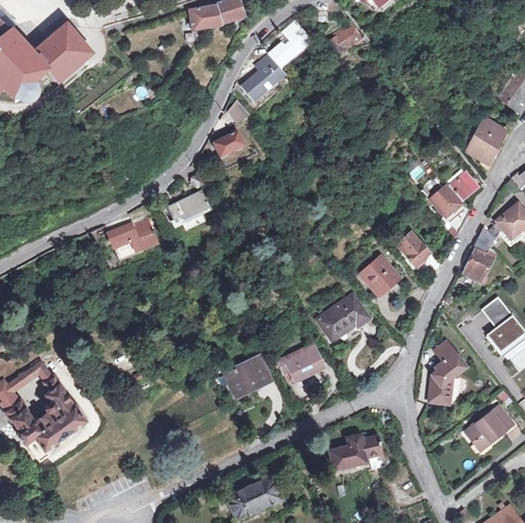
[(197,29),(227,21),(247,15),(242,0),(224,0),(221,1),(221,4),(192,9),(197,29)]
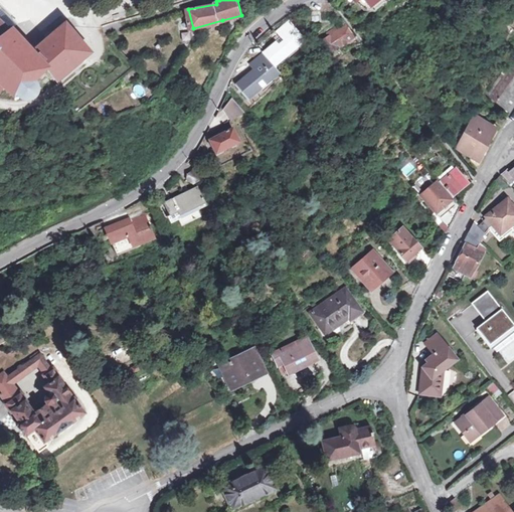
[(358,3),(366,14),(379,4),(376,0),(348,0),(353,6),(358,3)]
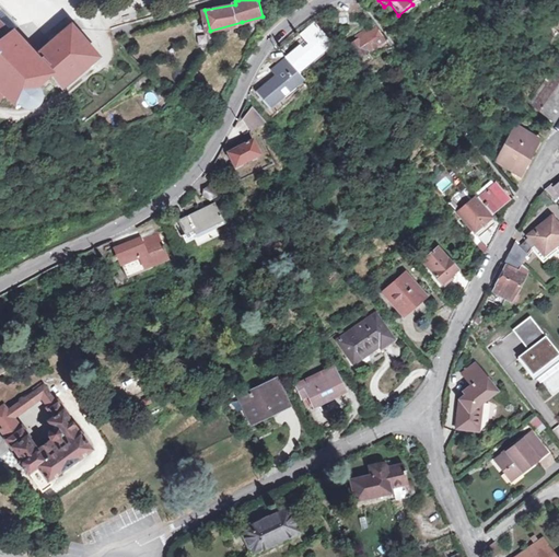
[(294,70),(327,39),(307,19),(289,36),(295,44),(269,67),(275,72),(254,91),(265,104),(298,73),(294,70)]
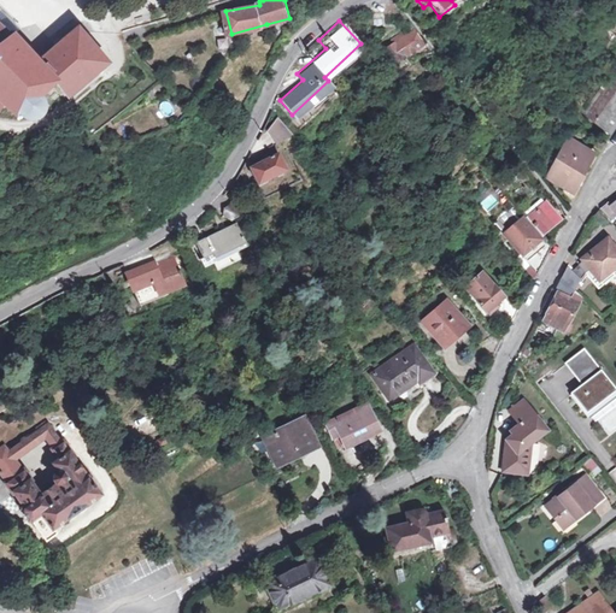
[(0,99),(6,105),(13,112),(17,110),(22,115),(25,117),(30,118),(36,117),(41,112),(42,107),(42,102),(40,96),(58,83),(70,95),(111,62),(78,27),(40,58),(16,37),(16,29),(9,30),(0,22),(0,99)]
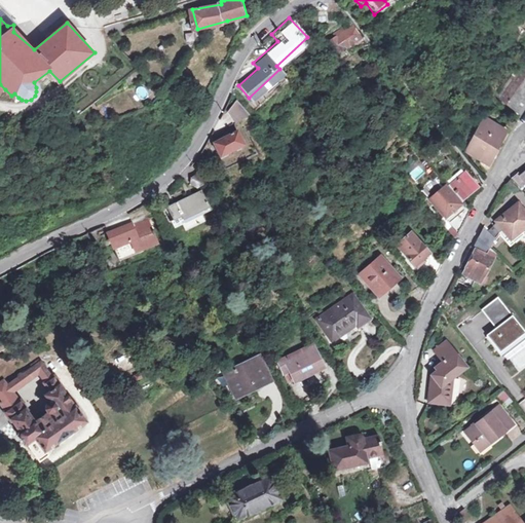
[(352,28),(343,33),(341,31),(334,36),(335,38),(328,43),(336,55),(361,39),(352,28)]
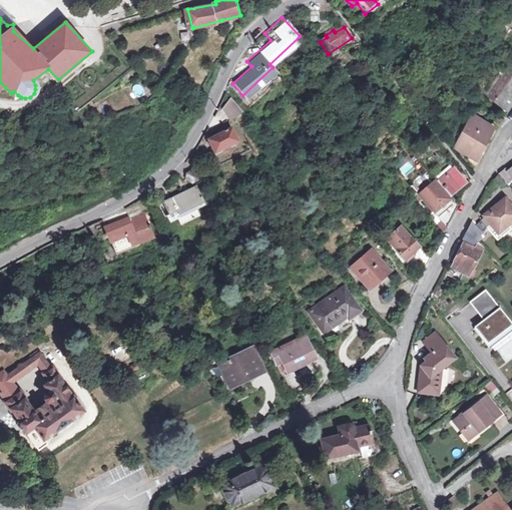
[(485,34),(476,43),(482,49),(492,39),(485,34)]
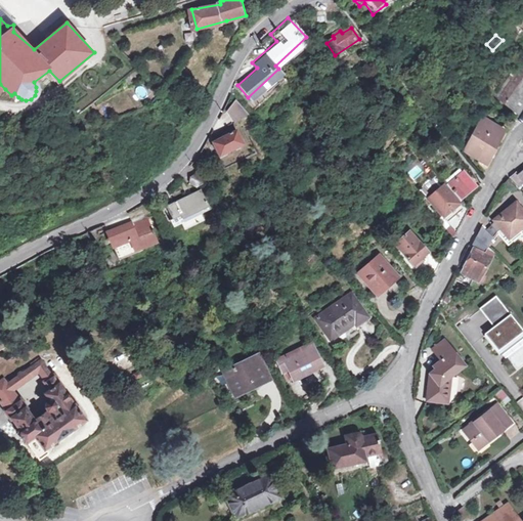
[(517,101),(522,92),(522,59),(520,57),(498,86),(507,92),(506,93),(517,101)]
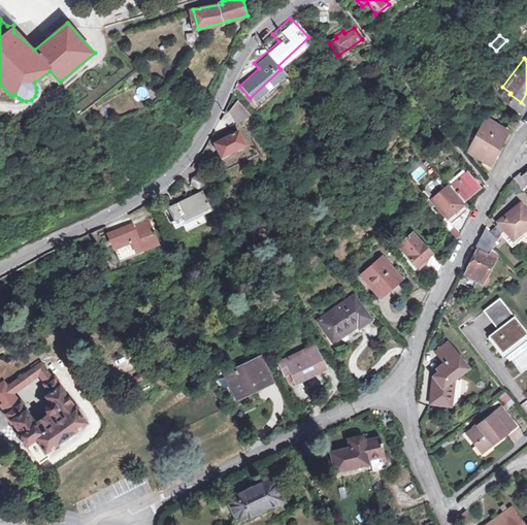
[(412,69),(406,74),(410,78),(416,72),(412,69)]
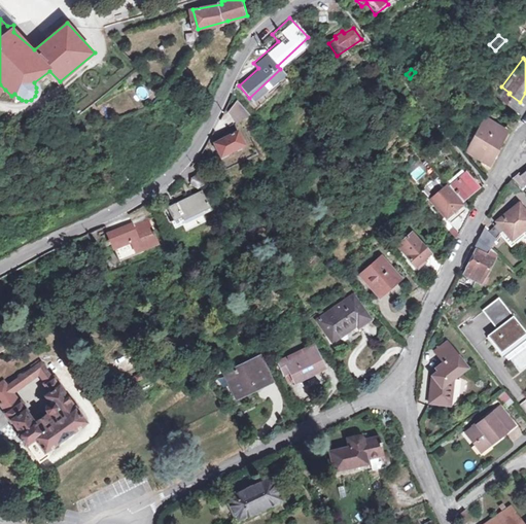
[(230,97),(221,114),(228,123),(243,111),(230,97)]
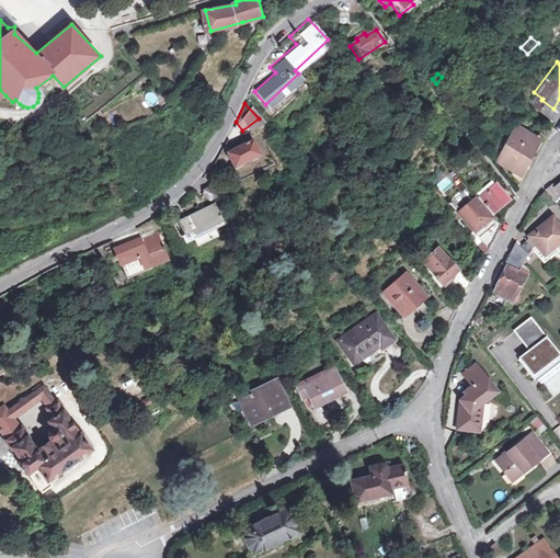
[(163,110),(156,113),(163,120),(168,115),(163,110)]
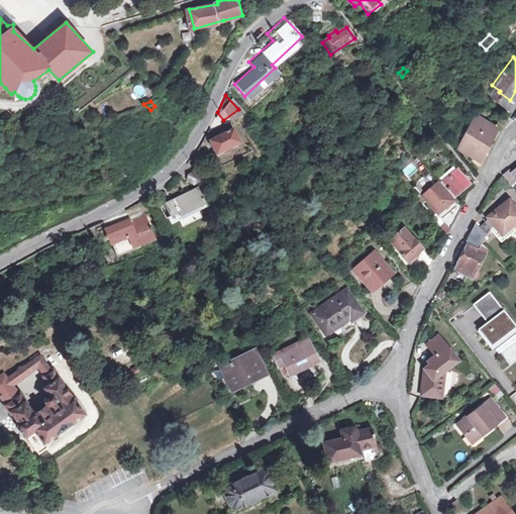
[(503,108),(497,115),(503,120),(508,112),(503,108)]
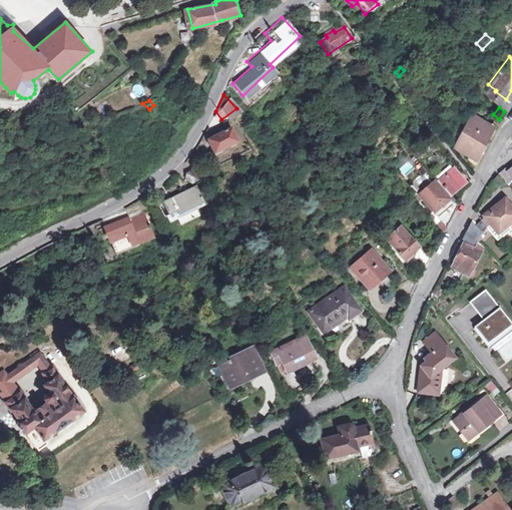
[(479,153),(495,121),(492,120),(473,110),(458,142),(479,153)]
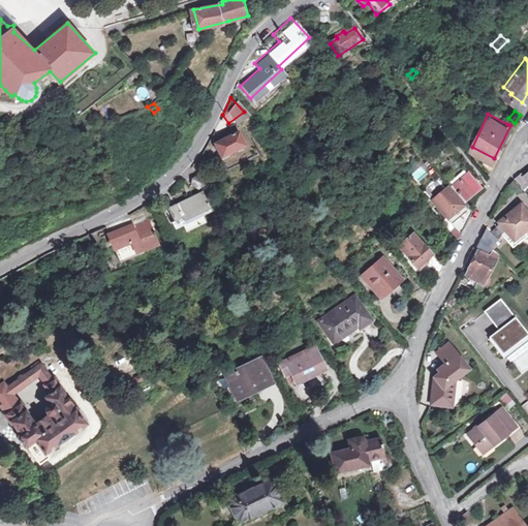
[(220,158),(242,146),(235,131),(234,132),(229,125),(210,135),(214,143),(212,144),(220,158)]
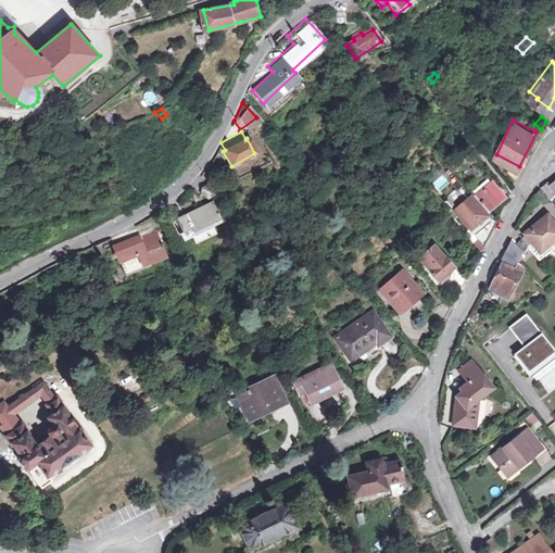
[(437,187),(448,179),(441,171),(430,179),(437,187)]
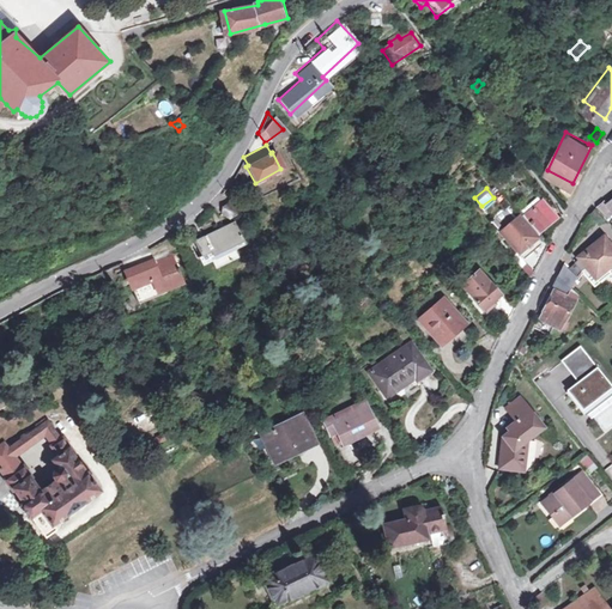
[(547,224),(558,214),(541,193),(523,209),(538,225),(544,219),(547,224)]
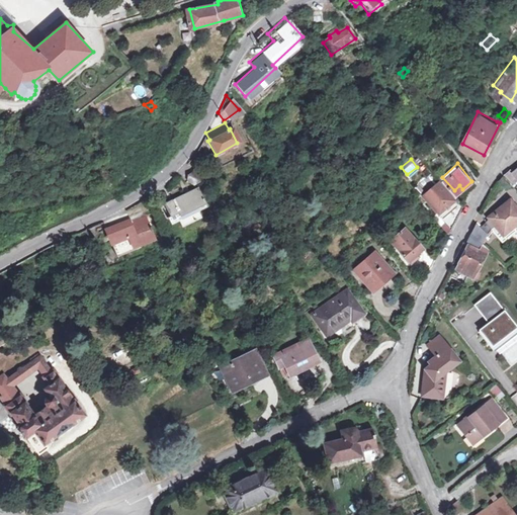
[(197,174),(191,170),(185,180),(192,183),(197,174)]
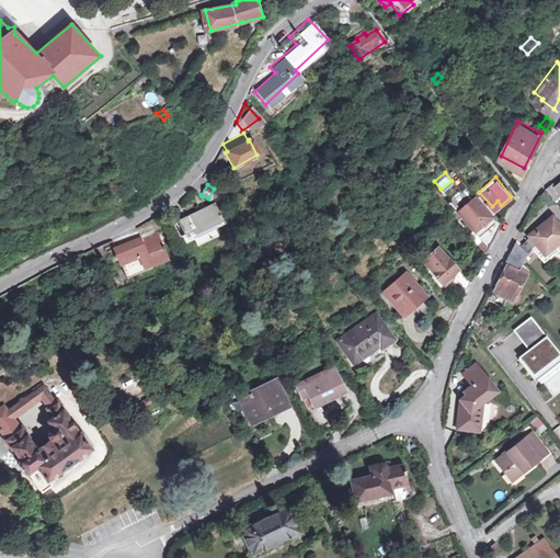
[(476,193),(458,209),(472,227),(491,211),(476,193)]
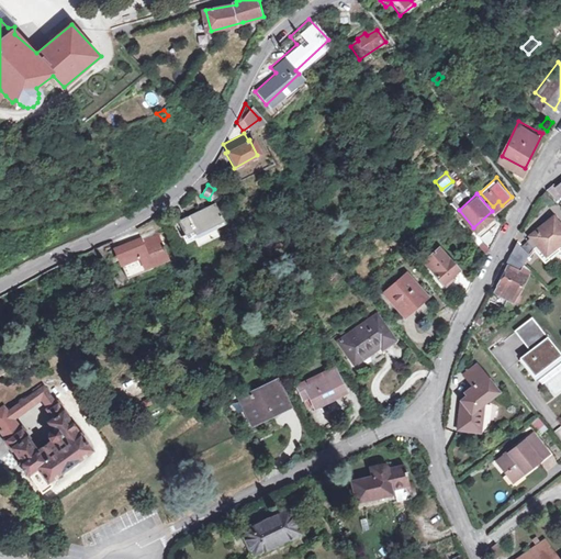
[(213,202),(177,221),(187,238),(222,219),(213,202)]
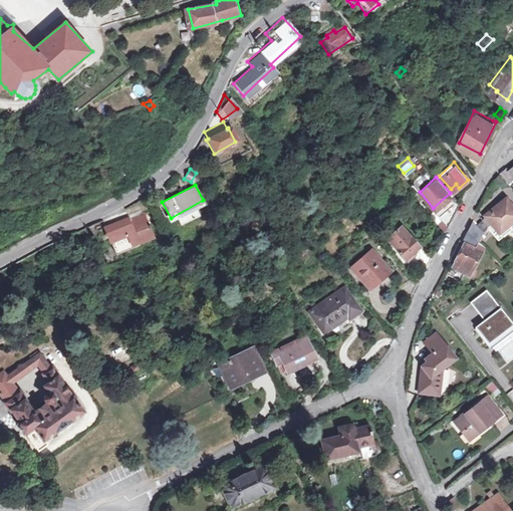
[(458,202),(450,193),(433,208),(447,224),(458,202)]
